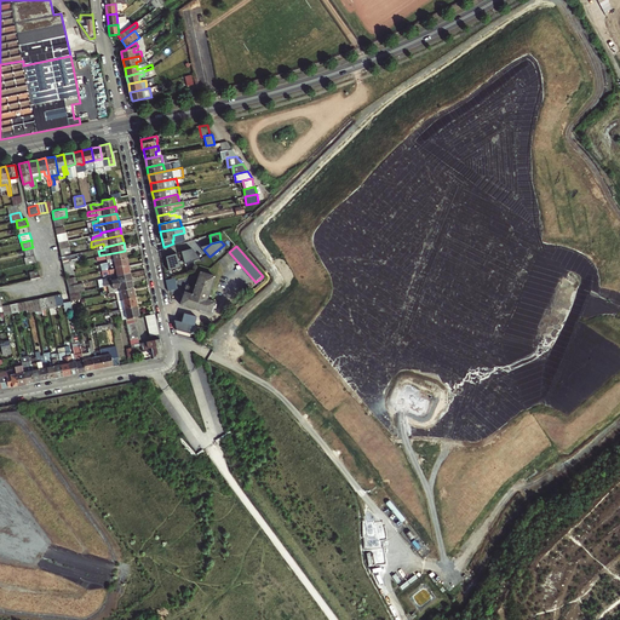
[(199,259),(200,258),(195,251),(194,252),(191,248),(182,251),(184,263),(199,259)]
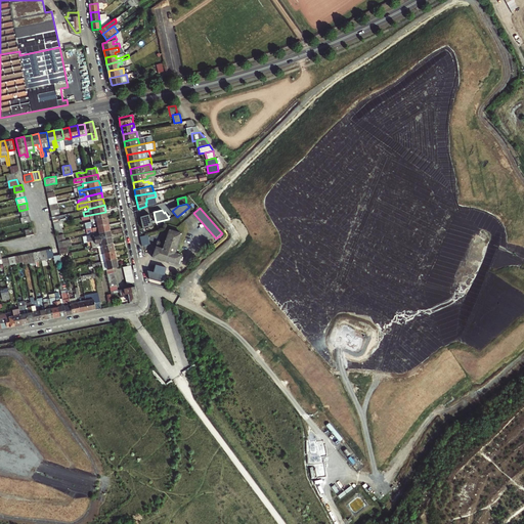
[(89,218),(90,221),(106,218),(105,212),(84,216),(81,217),(82,219),(89,218)]
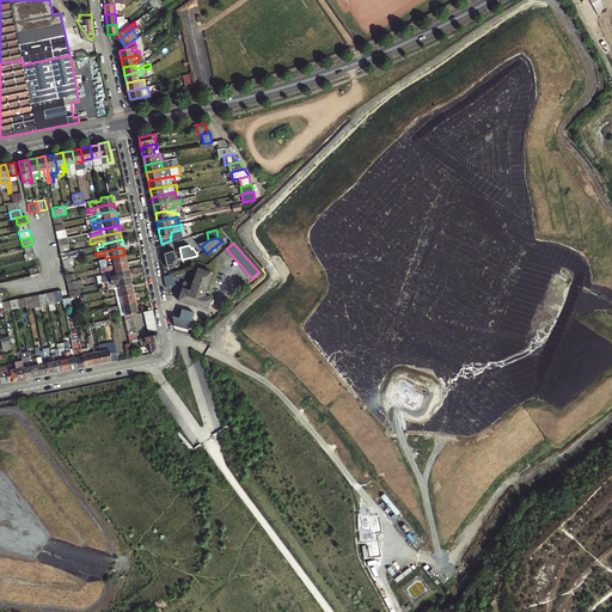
[(176,249),(167,252),(169,257),(165,257),(167,267),(179,263),(176,249)]
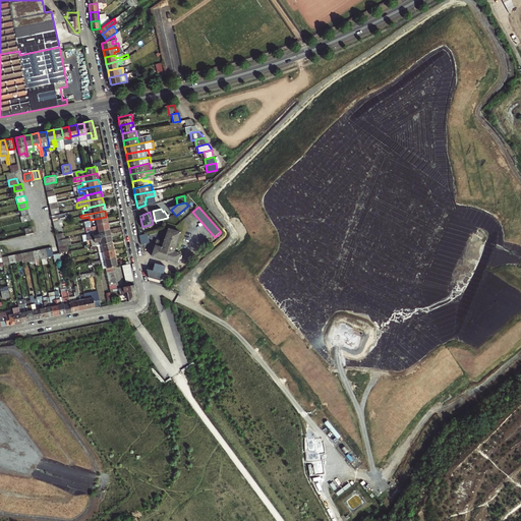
[(21,222),(31,220),(29,214),(20,216),(19,216),(21,222)]
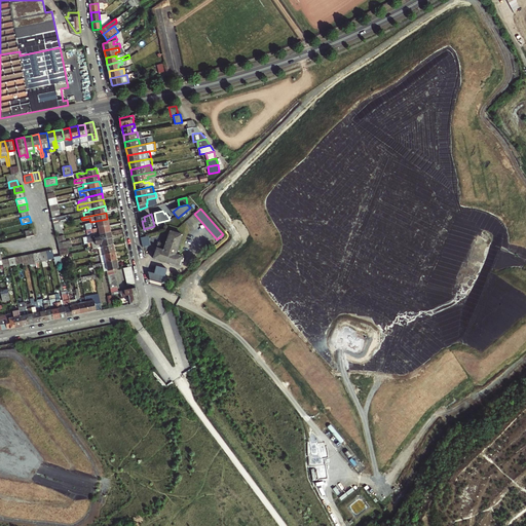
[(88,225),(89,229),(109,225),(107,219),(90,222),(90,225),(88,225)]
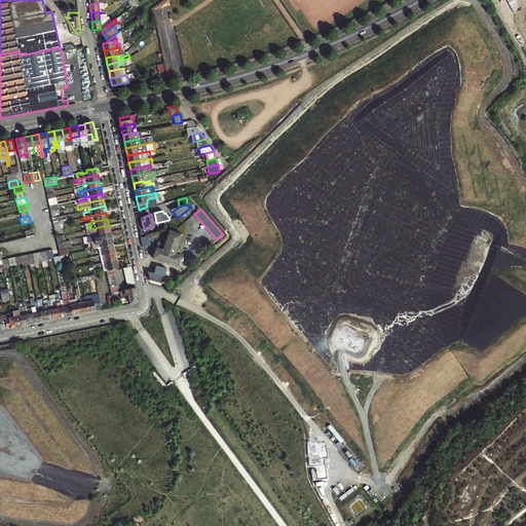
[(99,231),(100,233),(110,231),(109,225),(89,229),(85,230),(86,234),(99,231)]
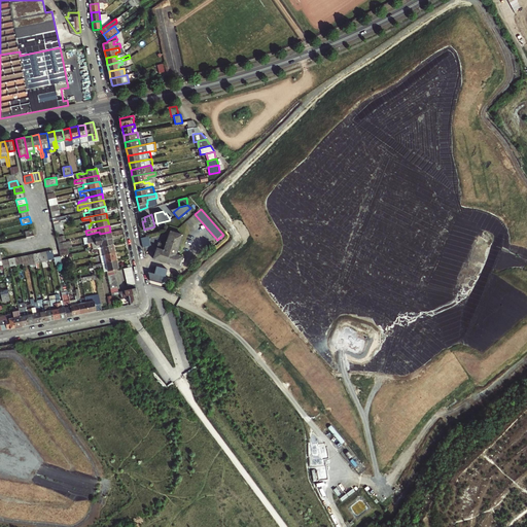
[(32,229),(24,231),(26,238),(34,236),(32,229)]
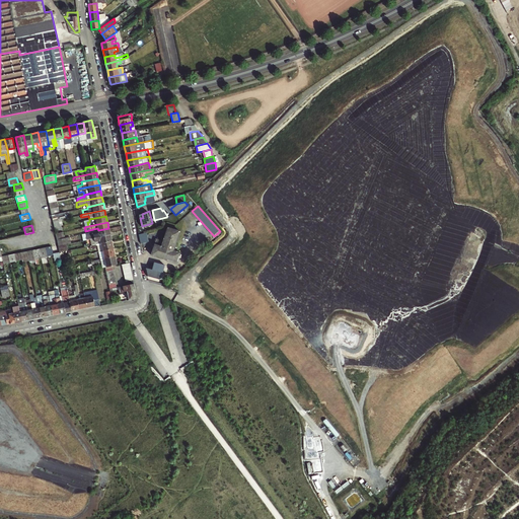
[(179,252),(175,251),(177,247),(174,246),(179,231),(167,227),(162,241),(156,239),(151,254),(176,263),(179,252)]
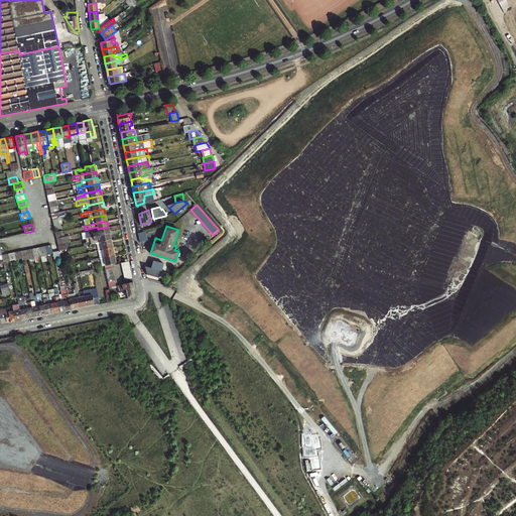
[(108,227),(98,229),(98,232),(85,235),(86,238),(95,236),(109,233),(108,227)]
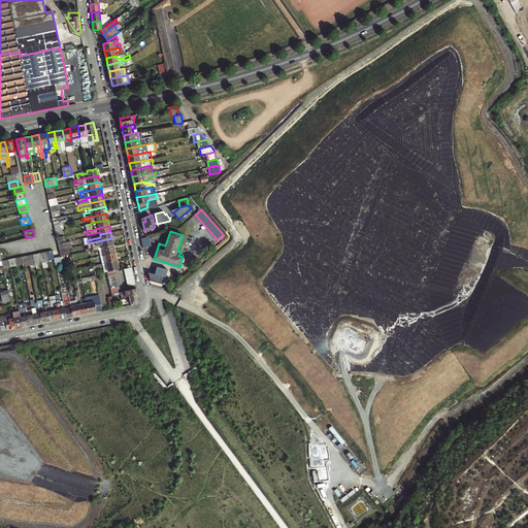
[(141,238),(143,248),(151,245),(149,236),(141,238)]
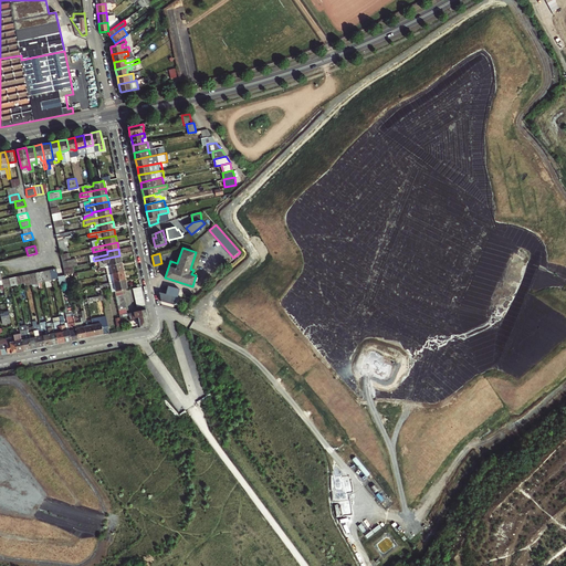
[(119,255),(104,259),(106,265),(122,262),(119,255)]
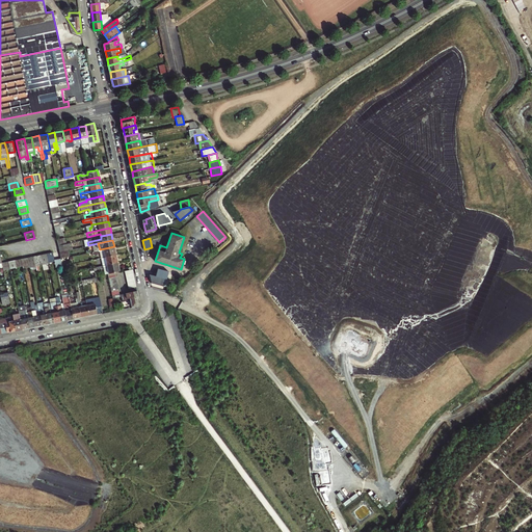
[(65,244),(57,245),(59,251),(68,250),(73,249),(71,243),(65,244)]
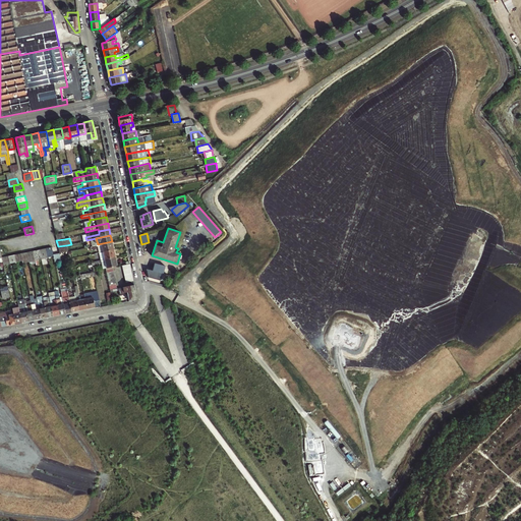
[(102,246),(103,251),(113,249),(112,241),(98,244),(98,247),(102,246)]
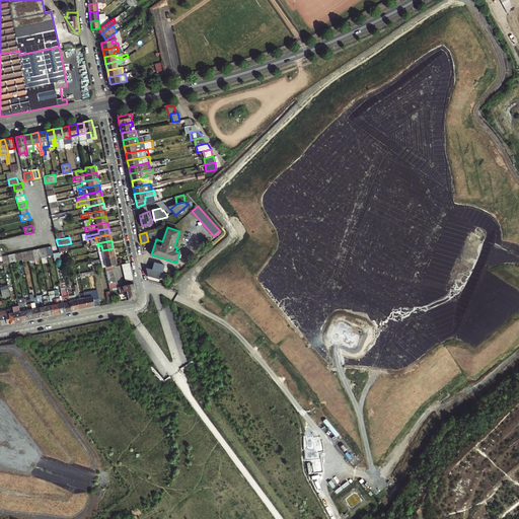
[(48,255),(46,247),(40,248),(41,255),(42,258),(48,257),(48,255)]
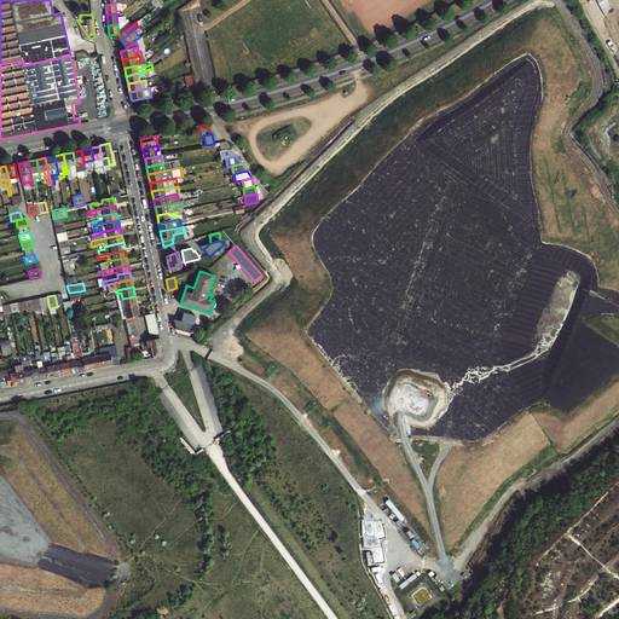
[(103,310),(103,312),(108,311),(120,308),(137,305),(134,296),(122,299),(117,300),(120,307),(117,307),(117,306),(103,310)]
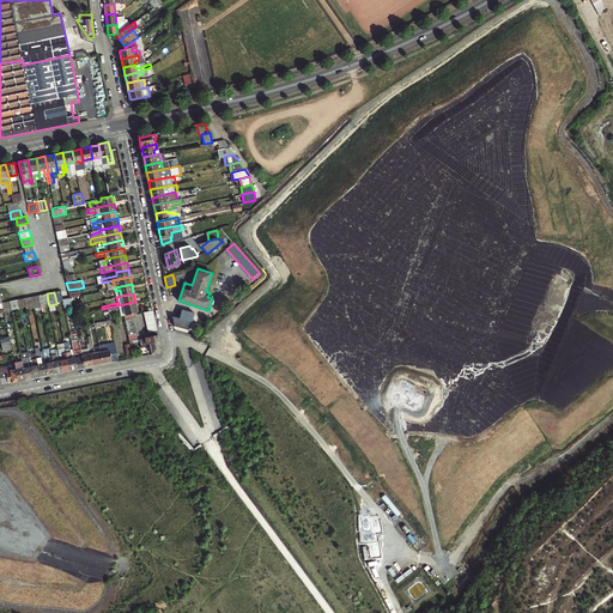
[(12,310),(10,301),(2,302),(2,303),(4,309),(4,311),(12,310)]
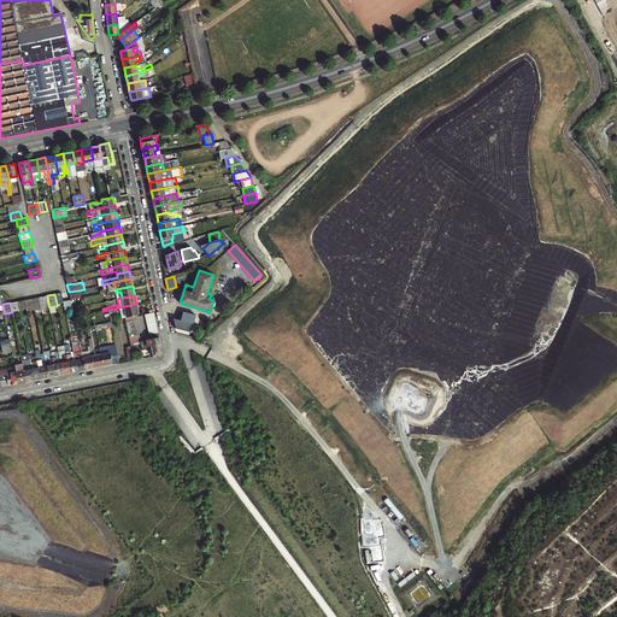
[(119,307),(107,310),(109,313),(121,311),(121,315),(125,313),(127,317),(139,315),(136,304),(119,307)]
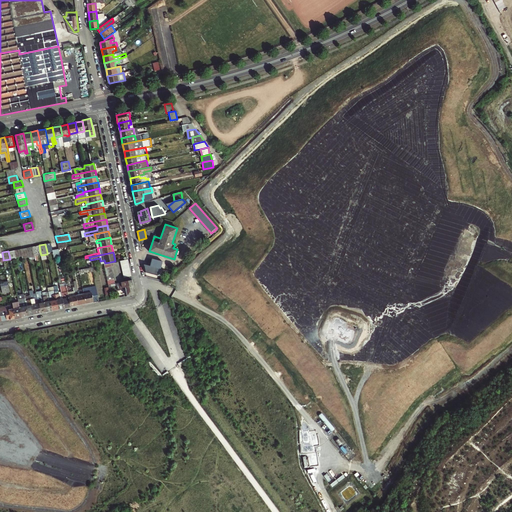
[(144,264),(146,273),(157,276),(159,269),(160,269),(162,262),(151,259),(150,265),(144,264)]
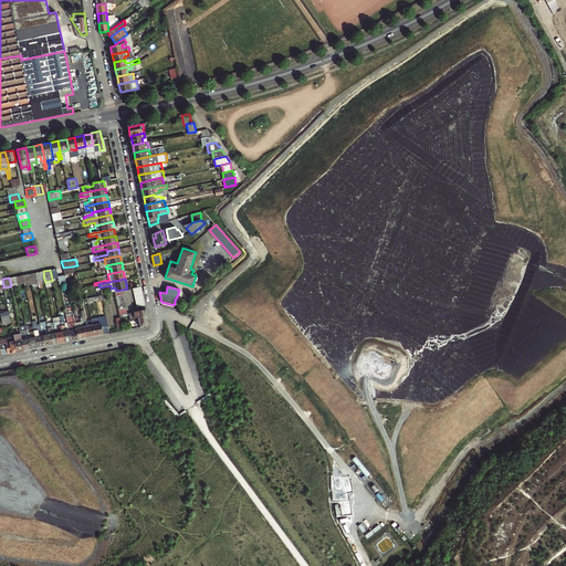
[(146,308),(128,313),(130,321),(138,320),(139,325),(135,326),(136,328),(146,326),(149,323),(146,308)]
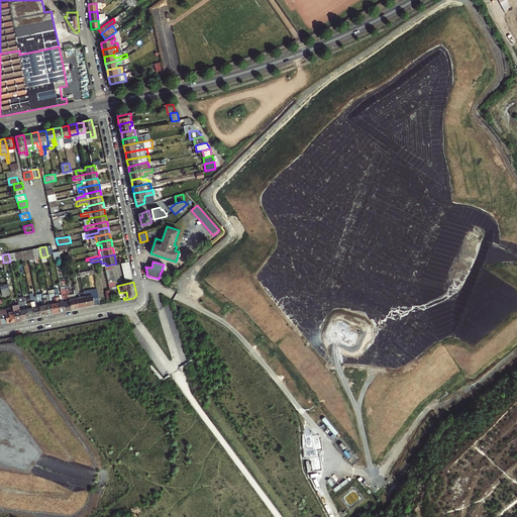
[(61,290),(62,295),(66,312),(69,311),(72,311),(68,296),(66,283),(63,284),(64,289),(61,290)]
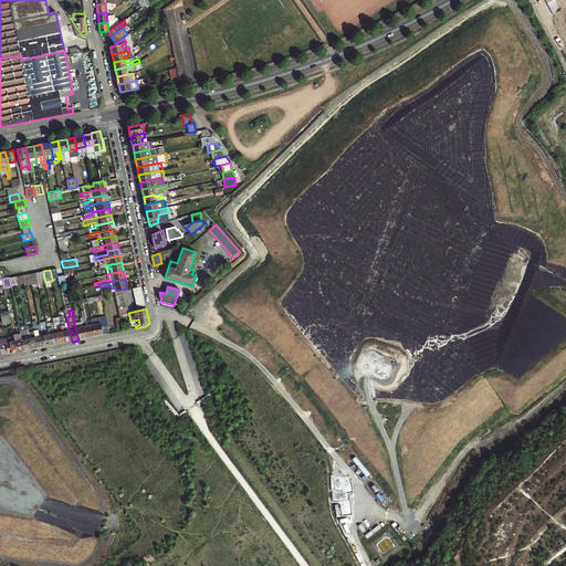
[(94,337),(92,320),(86,321),(86,317),(84,311),(81,311),(83,323),(86,338),(94,337)]
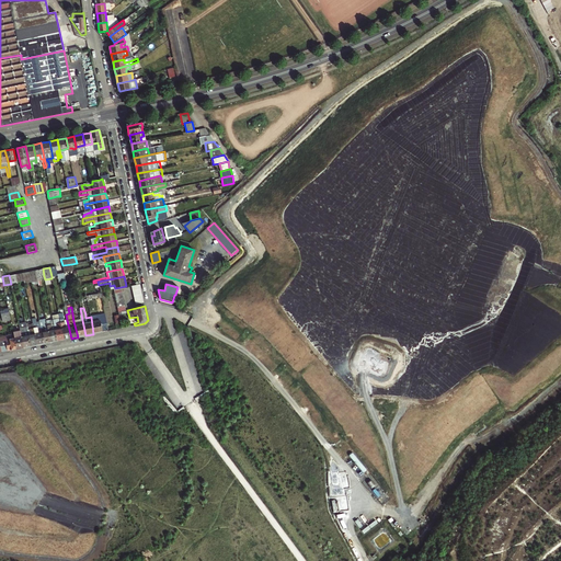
[(98,316),(91,317),(93,334),(109,331),(104,313),(99,315),(99,317),(98,317),(98,316)]
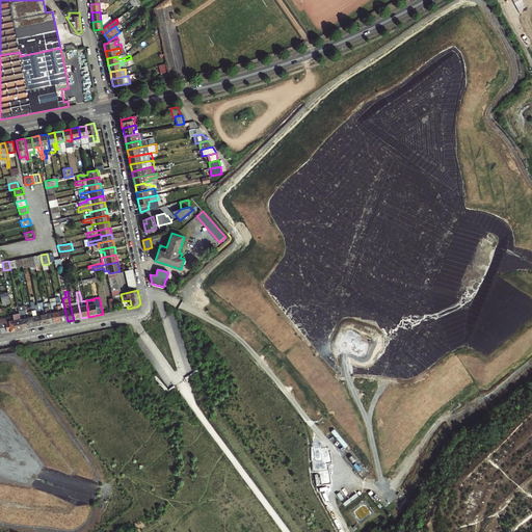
[(41,309),(37,309),(42,326),(48,324),(45,308),(44,301),(40,302),(41,309)]
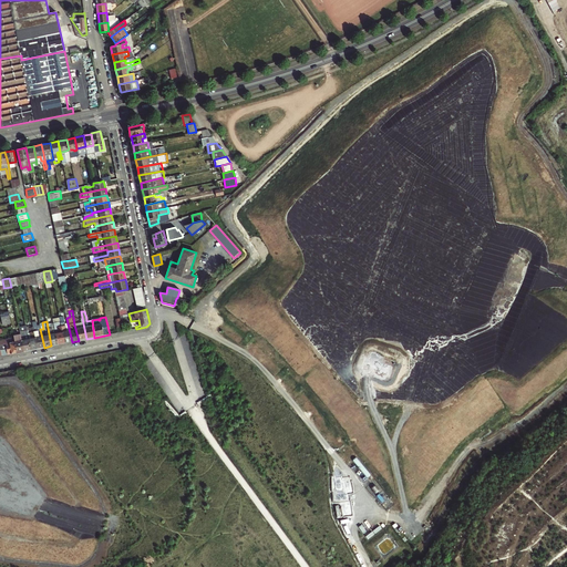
[(61,322),(61,327),(64,343),(72,342),(68,323),(65,323),(64,321),(61,322)]
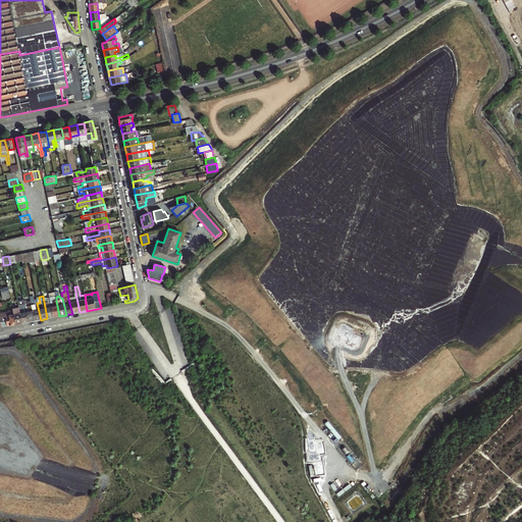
[(30,297),(31,301),(35,321),(41,320),(37,303),(37,301),(35,301),(34,297),(30,297)]
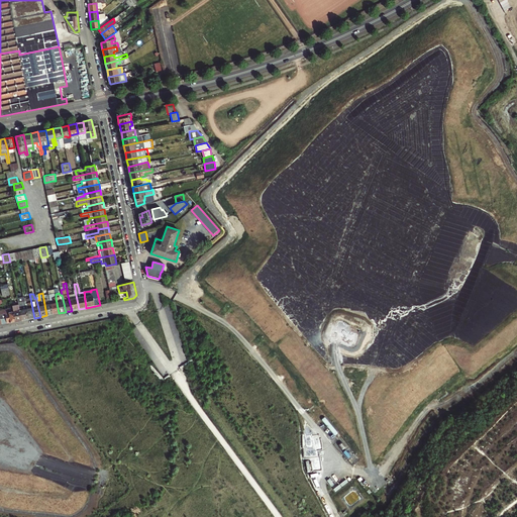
[(75,294),(68,296),(72,311),(79,309),(76,295),(75,295),(75,294)]
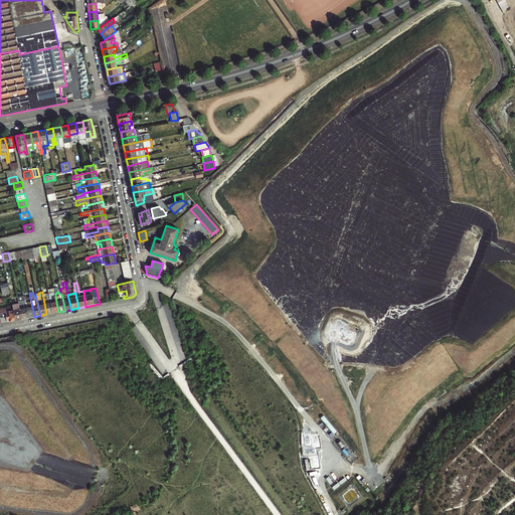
[(17,297),(18,304),(21,319),(28,318),(24,302),(22,302),(21,301),(20,296),(17,297)]
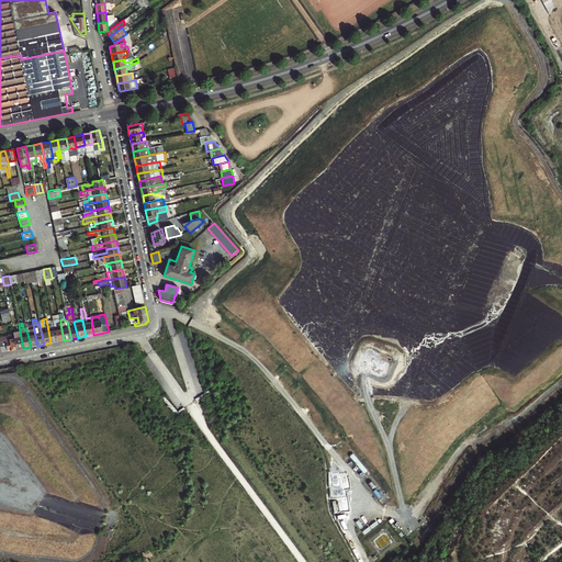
[(26,325),(26,329),(31,347),(37,346),(33,324),(29,325),(30,327),(29,327),(27,324),(26,325)]
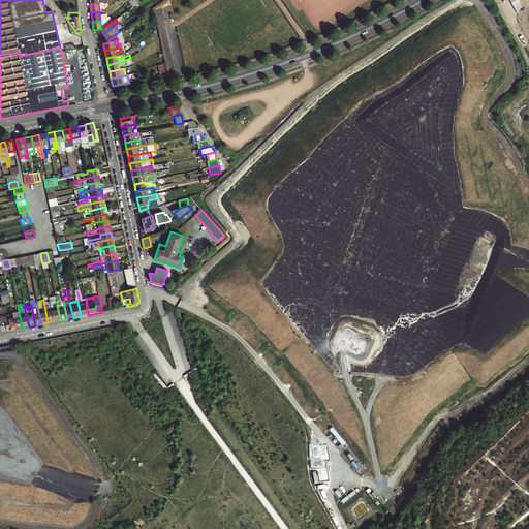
[(49,305),(44,306),(48,322),(54,321),(52,311),(50,312),(49,305)]
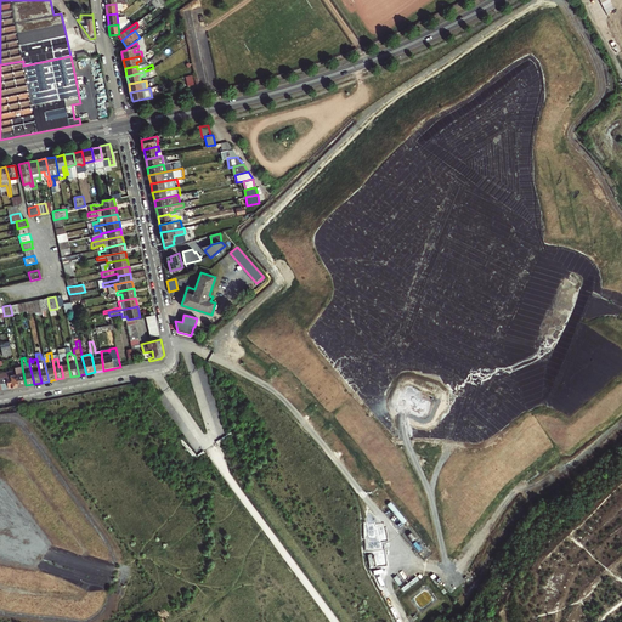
[(71,377),(67,358),(60,360),(61,366),(63,378),(71,377)]
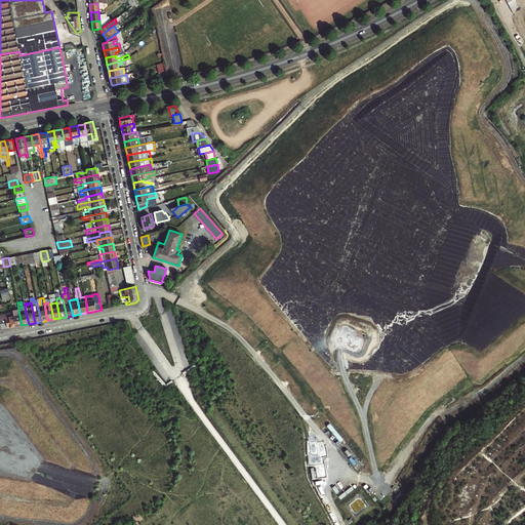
[(22,325),(18,310),(12,311),(12,312),(15,327),(22,325)]
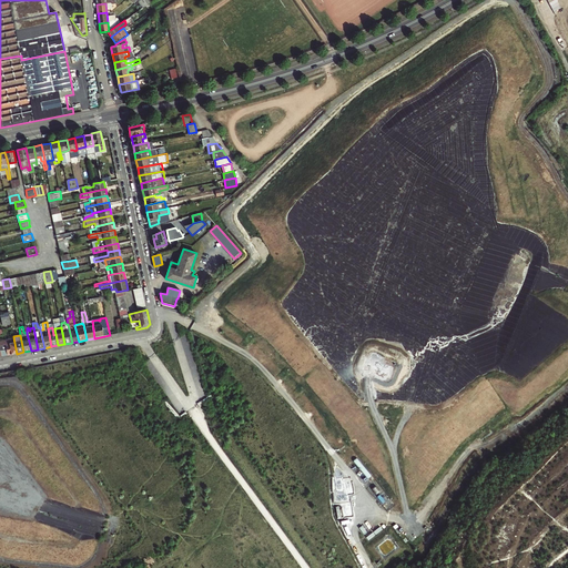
[(17,354),(13,337),(0,340),(0,345),(6,345),(7,350),(0,351),(0,356),(2,356),(17,354)]
